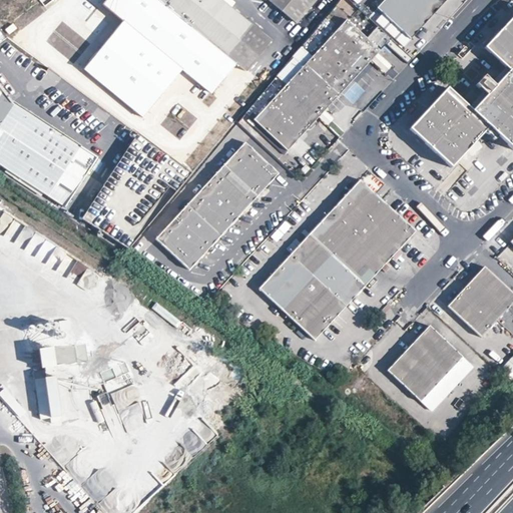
[(159,0),(107,0),(103,6),(110,12),(123,23),(109,39),(94,58),(84,70),(143,117),(181,70),(194,81),(210,94),(236,63),(225,54),(192,26),(175,13),(159,0)]
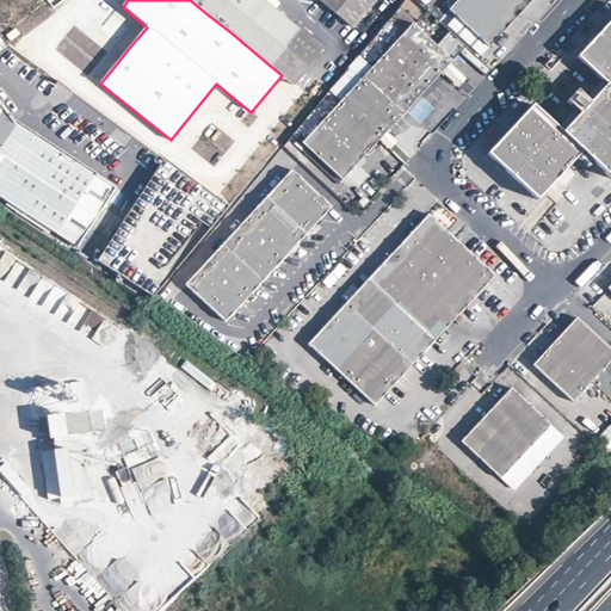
[(190,0),(209,16),(229,31),(269,65),(282,75),(292,84),(321,48),(310,38),(297,29),(295,26),(271,7),(261,0),(190,0)]
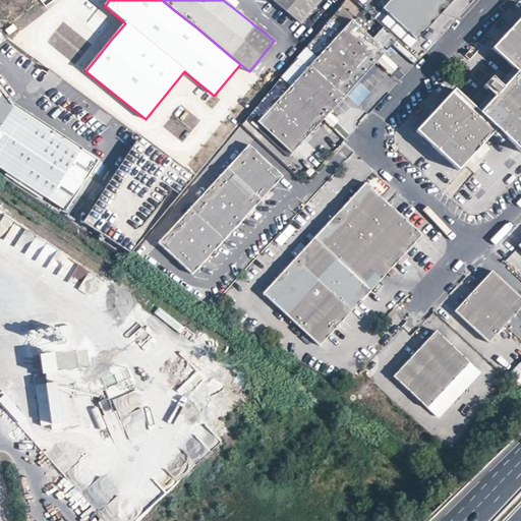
[(270,0),(298,23),(317,0),(270,0)]
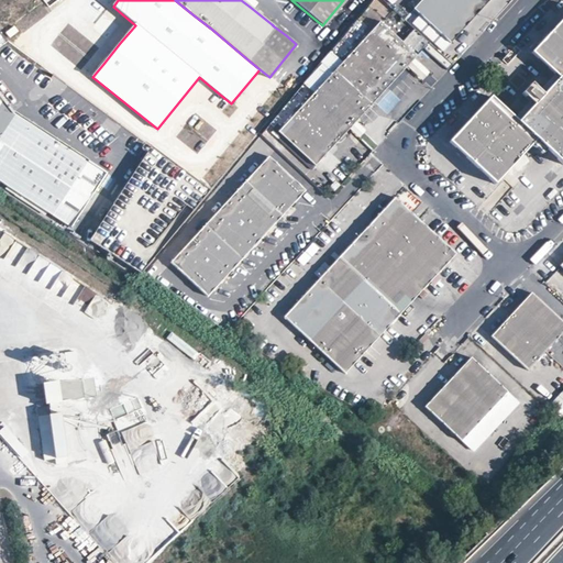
[(400,0),(382,0),(393,9),(400,0)]
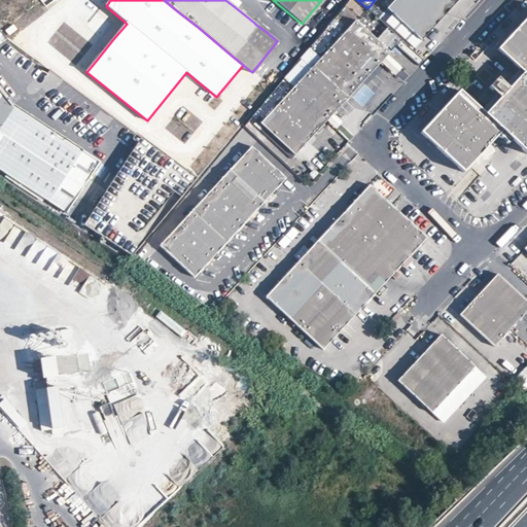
[(395,0),(386,10),(422,42),(460,0),(395,0)]
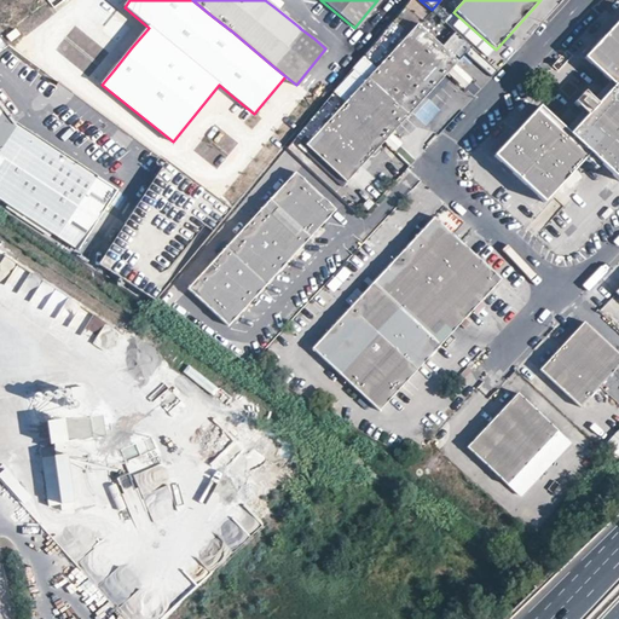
[(618,22),(585,59),(615,87),(570,138),(539,110),(493,160),(544,206),(590,156),(618,181),(618,22)]
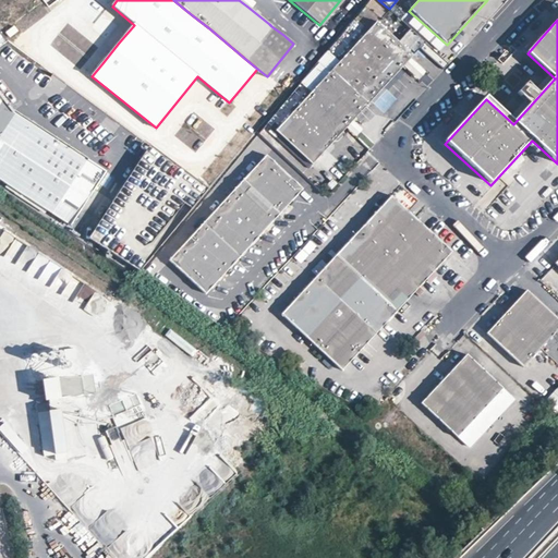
[(332,71),(370,105),(407,63),(415,55),(378,22),(332,71)]
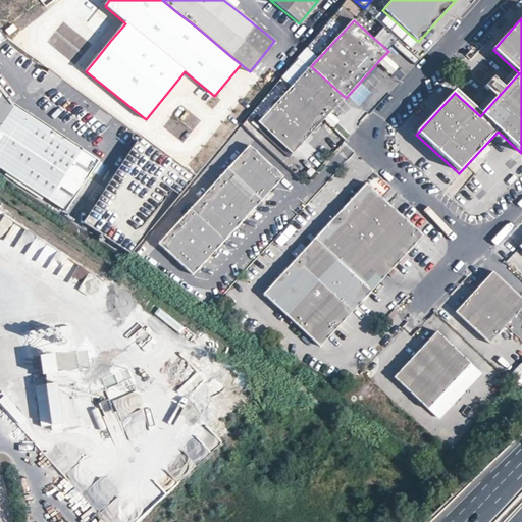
[(383,46),(393,36),(384,29),(375,39),(383,46)]
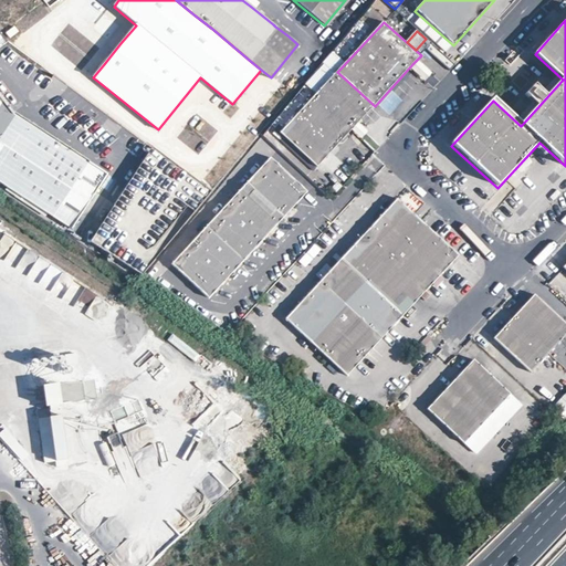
[(425,82),(433,73),(420,59),(411,67),(425,82)]
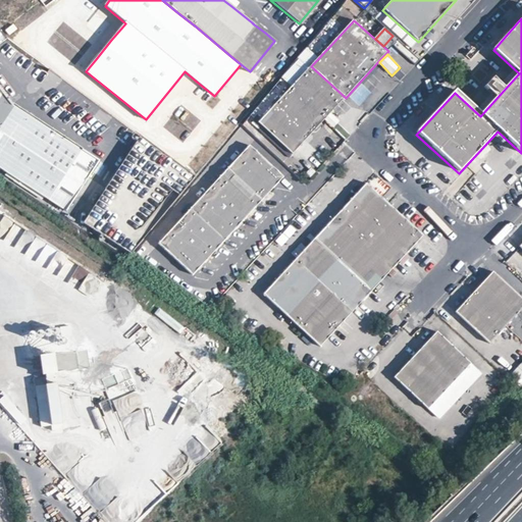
[(346,98),(311,66),(301,57),(300,58),(282,77),(293,87),(260,122),(295,154),(316,128),(346,98)]
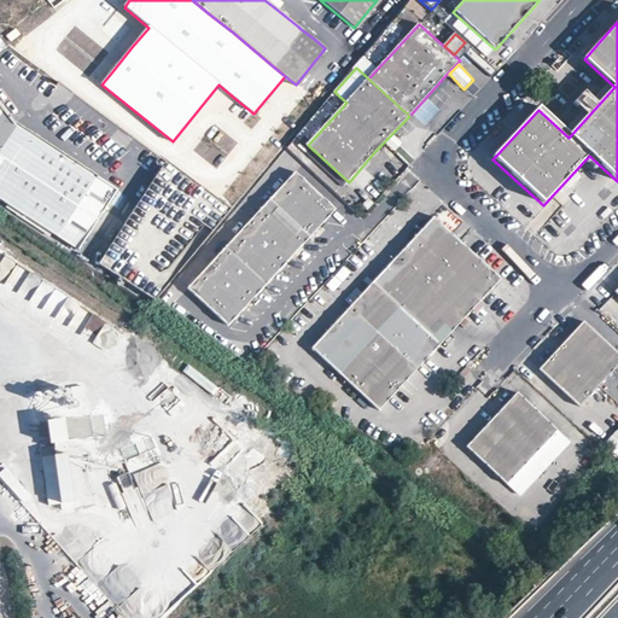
[(94,179),(19,128),(0,99),(0,200),(54,238),(80,200),(85,205),(104,217),(117,196),(118,193),(94,179)]
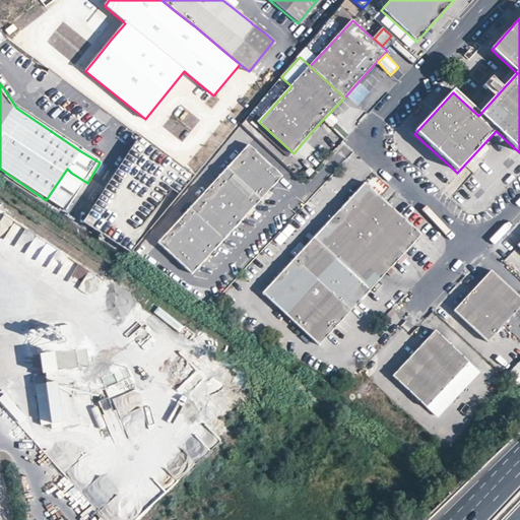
[(226,171),(261,202),(283,179),(248,147),(226,171)]
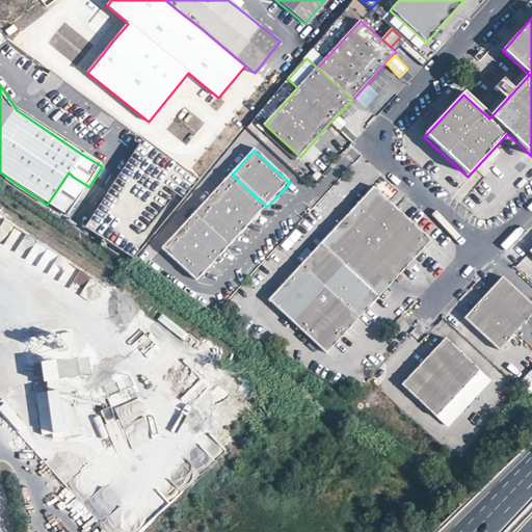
[(227,181),(262,213),(267,207),(232,175),(227,181)]
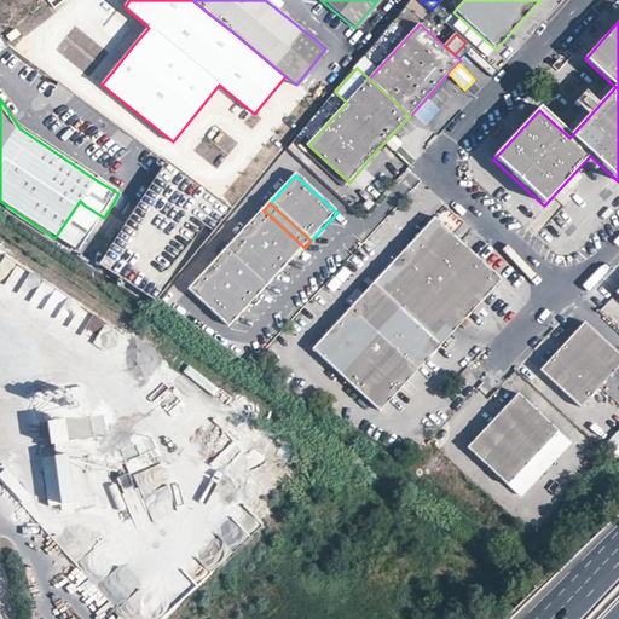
[(187,294),(229,331),(305,248),(264,210),(187,294)]
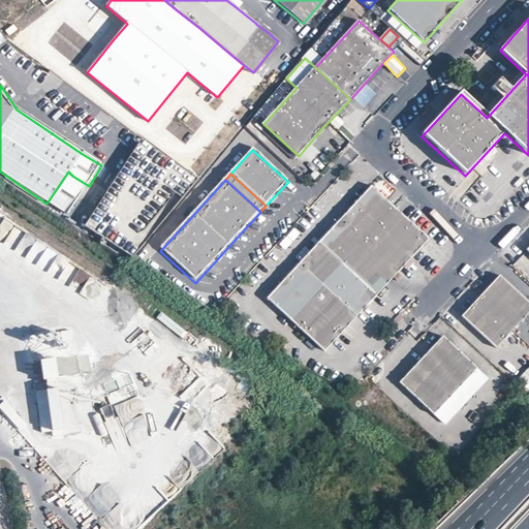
[(339,221),(397,274),(429,239),(389,201),(370,186),(339,221)]
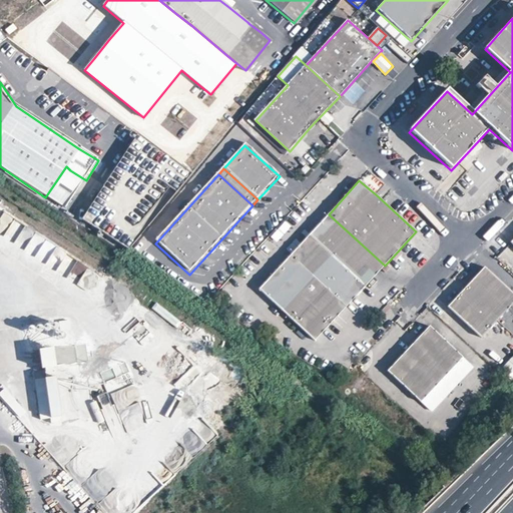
[(329,214),(290,258),(347,309),(385,266),(329,214)]
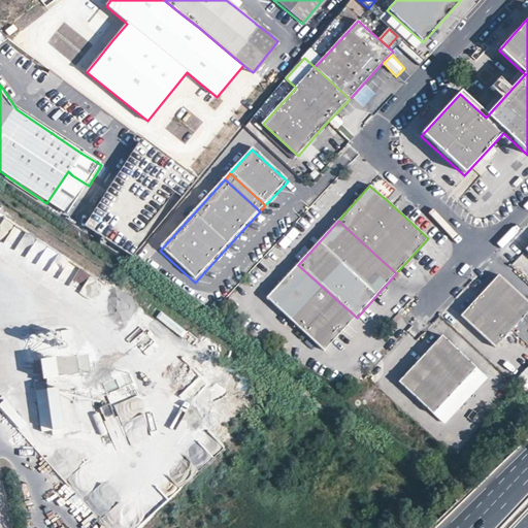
[(357,318),(298,265),(267,300),(326,353),(357,318)]
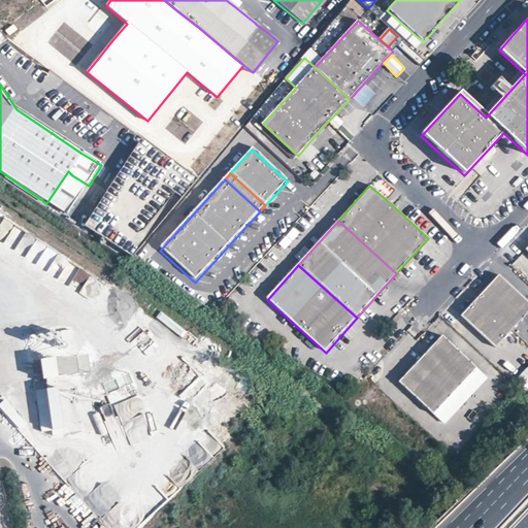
[(463,317),(498,350),(527,317),(527,298),(501,275),(463,317)]
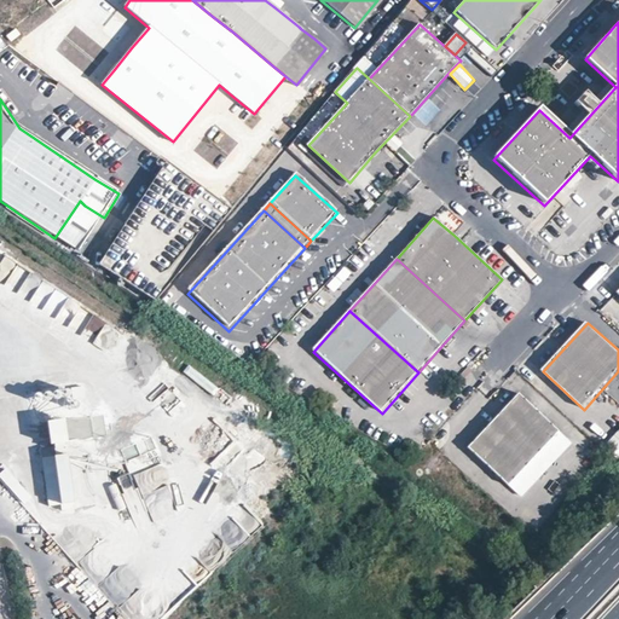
[(73,387),(73,391),(74,392),(75,393),(74,398),(84,398),(84,387),(73,387)]
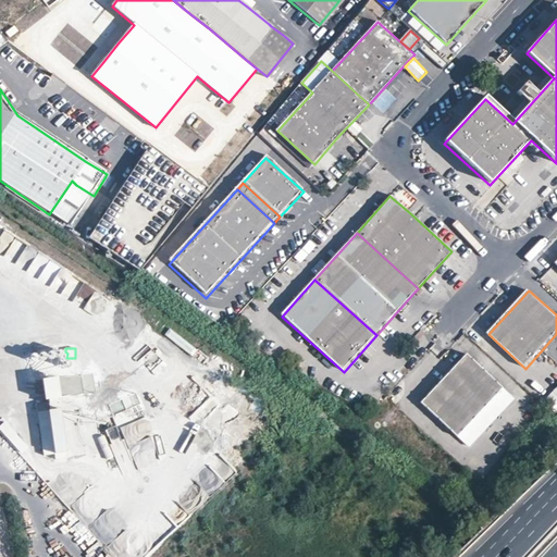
[(506,391),(468,356),(423,406),(424,407),(466,445),(471,438),(467,434),(506,391)]
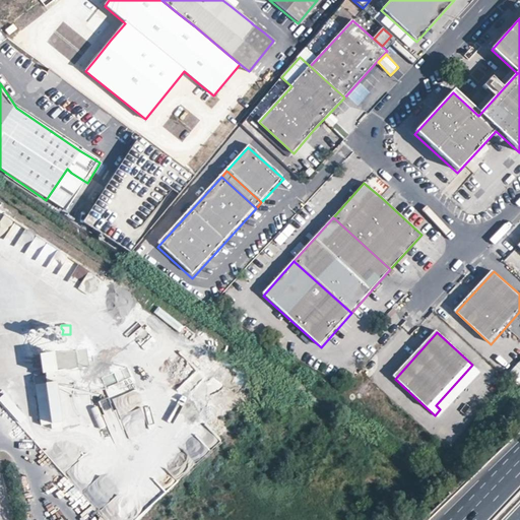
[(53,429),(63,428),(62,423),(65,423),(59,380),(56,381),(55,374),(61,373),(58,351),(42,353),(45,375),(47,374),(49,383),(37,385),(42,427),(51,425),(53,429)]
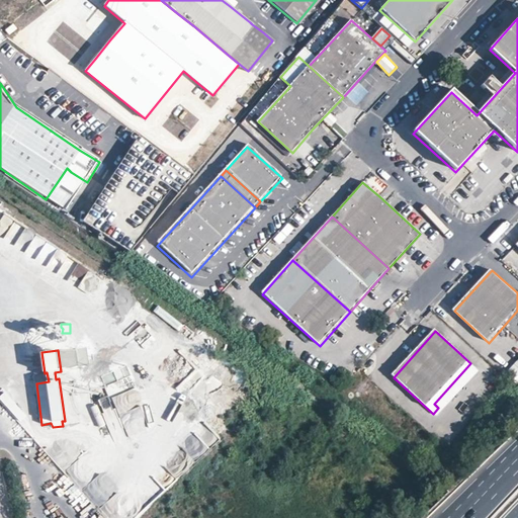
[(517,358),(505,372),(517,384),(517,358)]
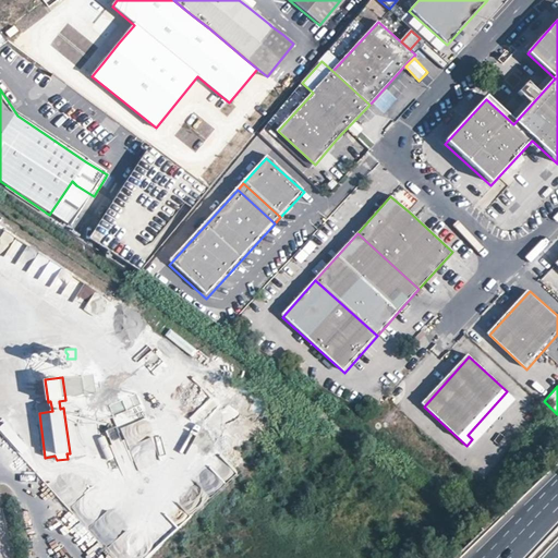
[(135,429),(140,437),(148,432),(141,419),(124,429),(128,435),(135,429)]
